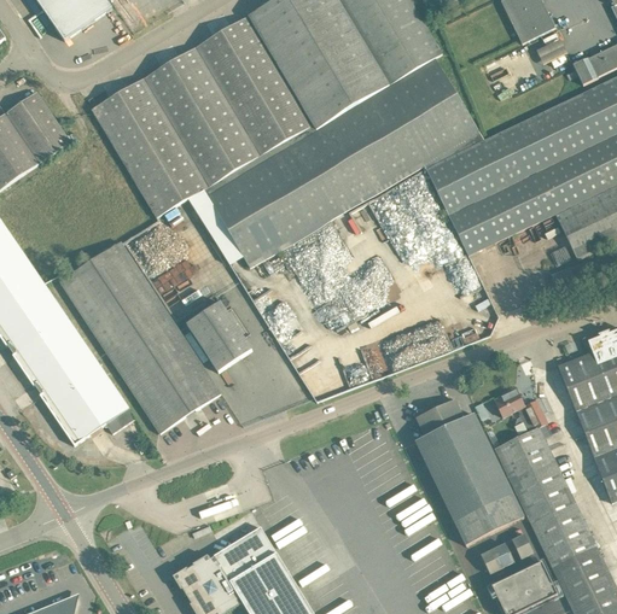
[(36,0),(64,40),(111,6),(106,0),(36,0)]
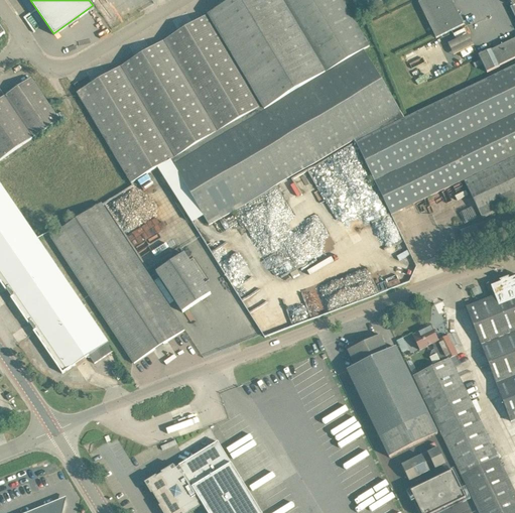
[(363,47),(368,44),(342,0),(227,0),(76,91),(130,180),(168,158),(208,224),(354,137),(355,138),(390,212),(463,177),(482,217),(459,227),(467,247),(514,227),(514,62),(402,116),(399,110),(363,47)]
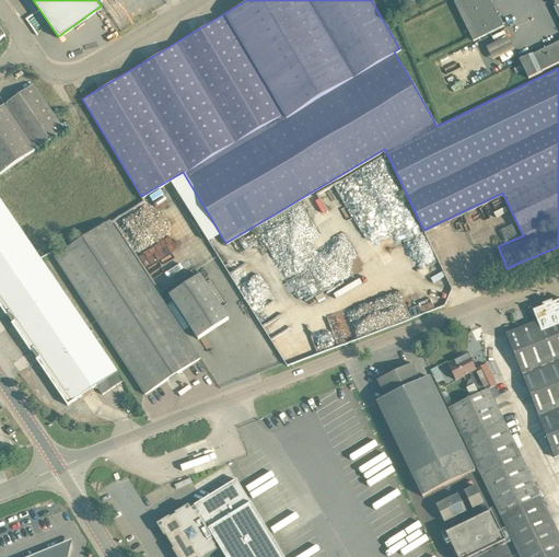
[(114,0),(111,2),(121,19),(143,3),(140,0),(114,0)]
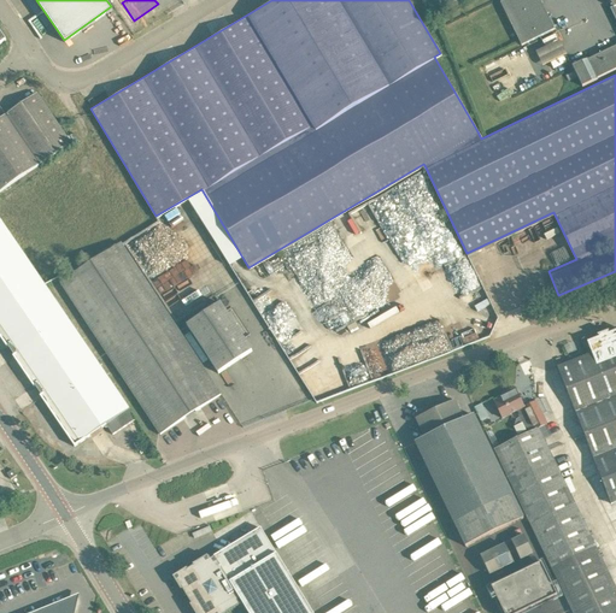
[(499,0),(521,42),(553,27),(540,0),(499,0)]
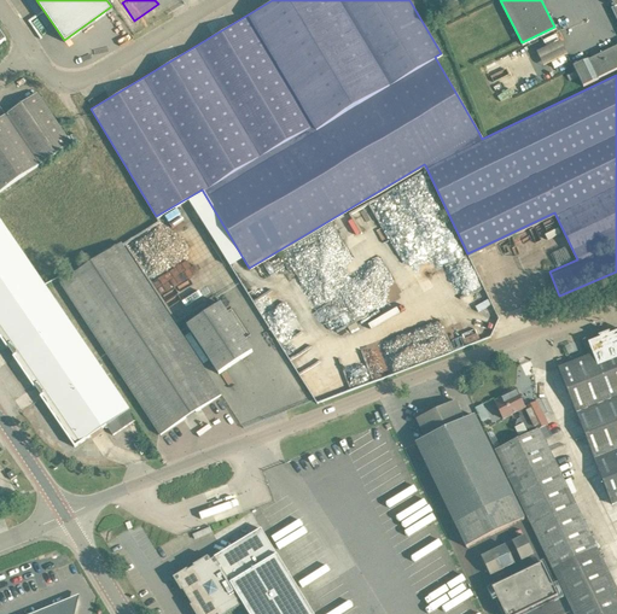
[(611,0),(613,4),(609,6),(616,22),(616,41),(587,57),(587,56),(572,63),(582,83),(598,76),(598,75),(616,65),(616,0),(611,0)]
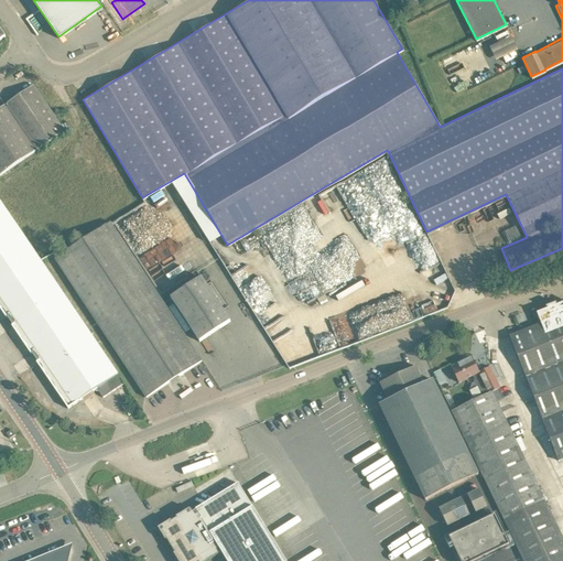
[(0,171),(64,129),(33,83),(0,104),(0,171)]
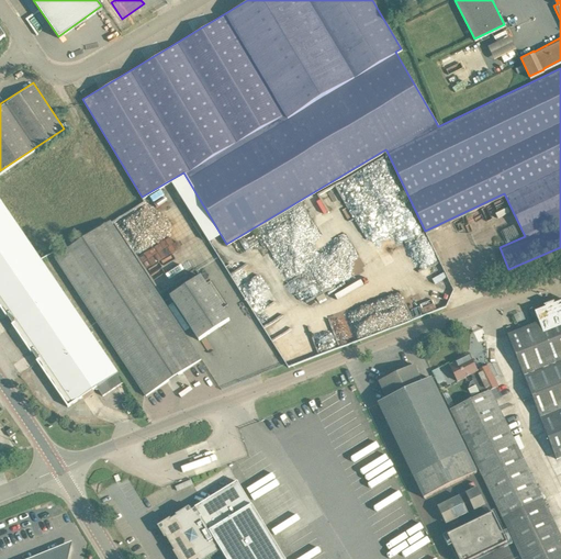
[(0,305),(6,314),(8,312),(13,321),(11,322),(30,350),(33,348),(38,357),(36,359),(67,404),(93,387),(98,388),(102,393),(123,379),(0,198),(0,305)]
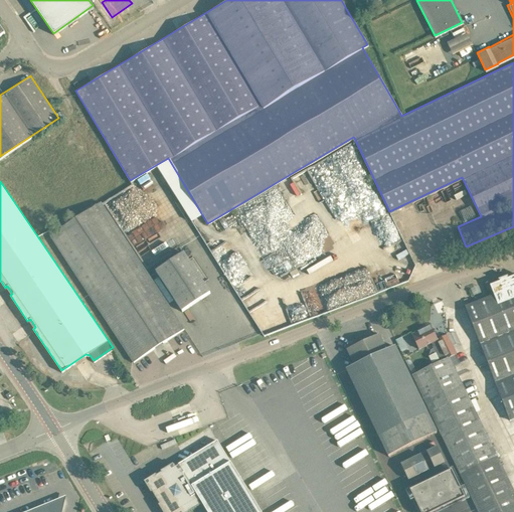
[(49,233),(133,360),(183,327),(100,200),(49,233)]
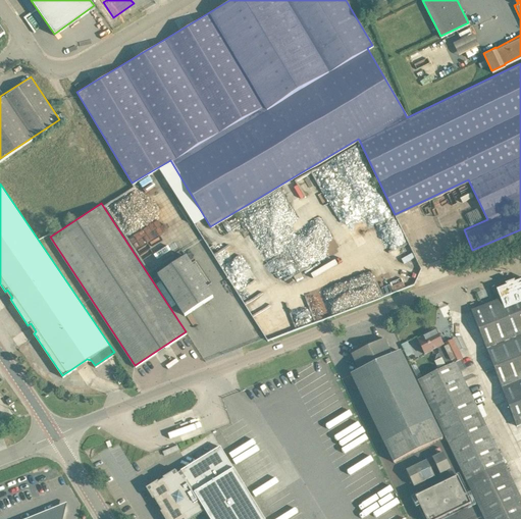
[(186,254),(157,274),(184,314),(212,295),(186,254)]
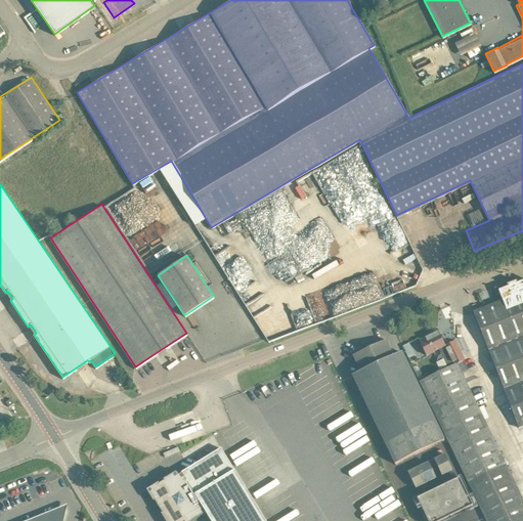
[(472,309),(518,426),(522,423),(522,277),(516,280),(515,279),(516,279),(516,278),(507,283),(508,285),(497,288),(502,298),(472,309)]
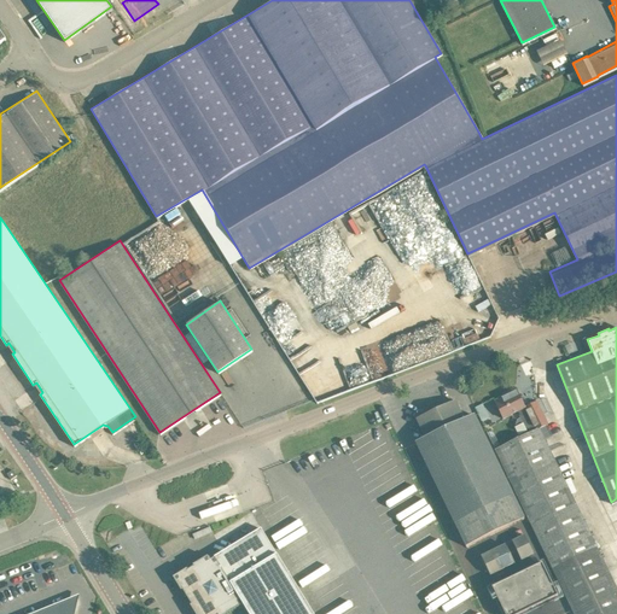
[(507,392),(494,398),(502,416),(517,409),(519,413),(517,414),(518,416),(516,416),(513,425),(518,436),(537,426),(546,422),(547,422),(535,399),(524,405),(514,385),(506,390),(507,392)]
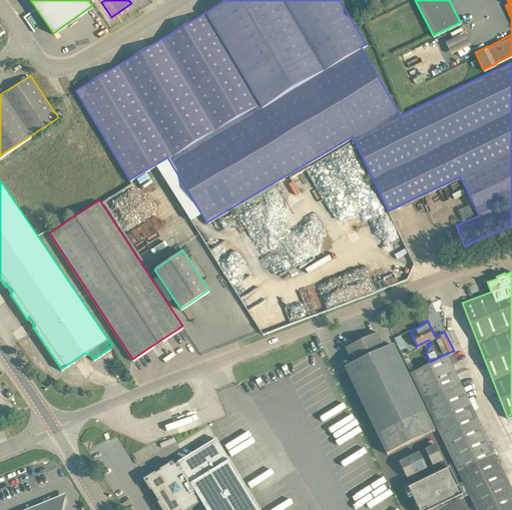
[(345,346),(352,362),(345,366),(386,452),(402,444),(434,429),(393,343),(385,347),(377,331),(345,346)]
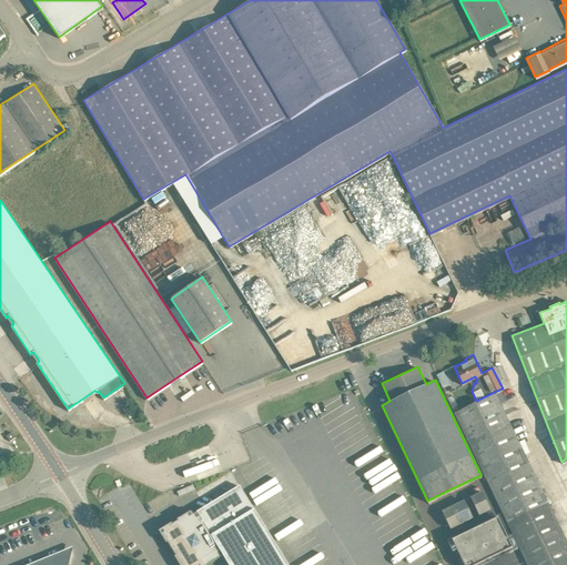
[(502,389),(494,392),(476,401),(454,412),(527,564),(566,564),(566,543),(499,402),(506,399),(502,389)]
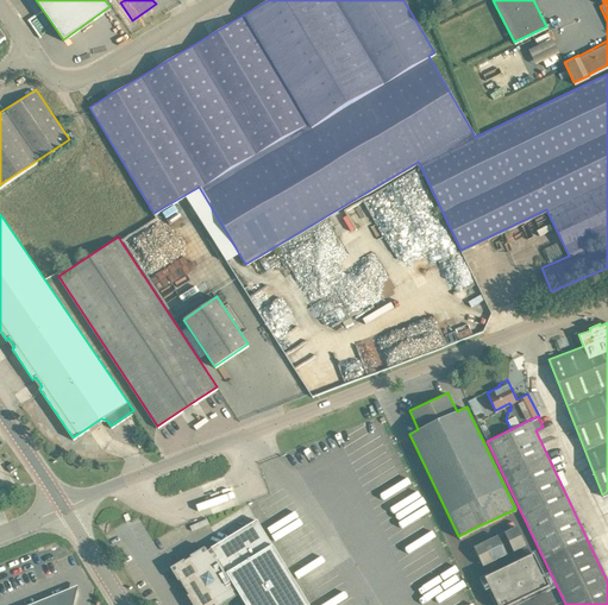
[(12,460),(6,465),(10,470),(16,466),(12,460)]
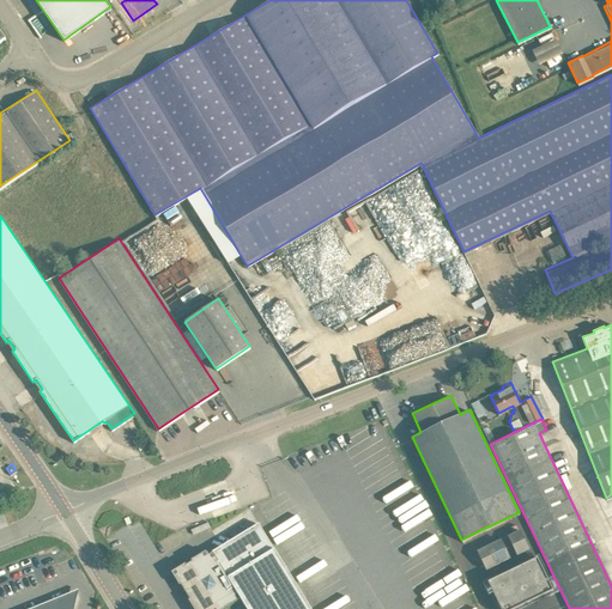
[(186,564),(174,571),(180,582),(179,583),(182,589),(183,589),(186,591),(182,594),(187,601),(189,598),(197,608),(219,608),(240,597),(247,608),(311,608),(258,522),(211,549),(212,550),(208,553),(206,550),(189,560),(189,559),(185,562),(186,564)]
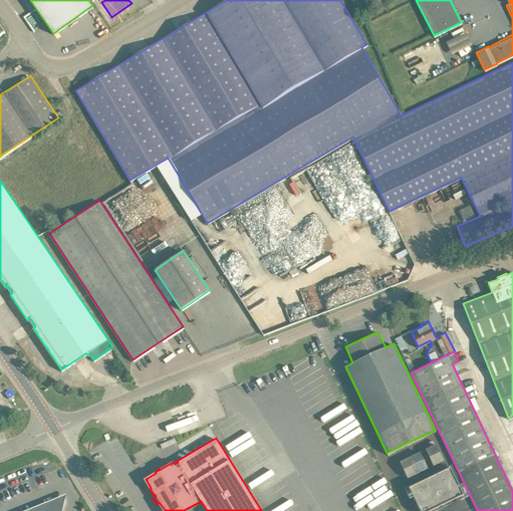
[(419,451),(400,460),(407,477),(427,468),(424,460),(429,458),(432,465),(443,459),(436,443),(426,448),(425,446),(418,449),(419,451)]
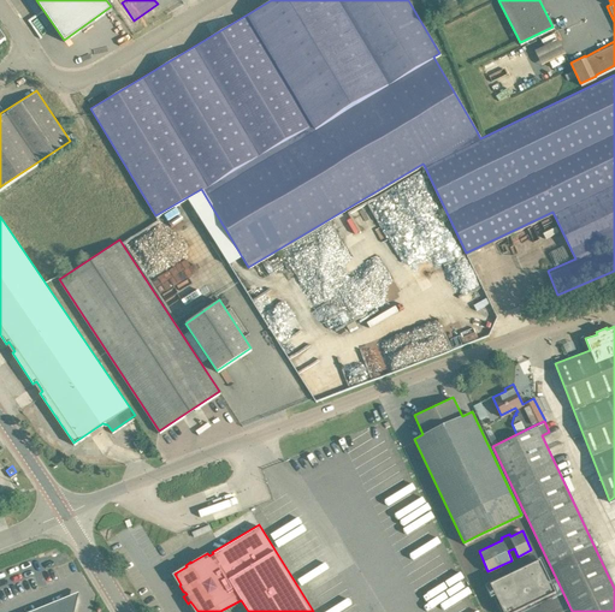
[(490,583),(503,611),(513,611),(555,592),(539,559),(490,583)]
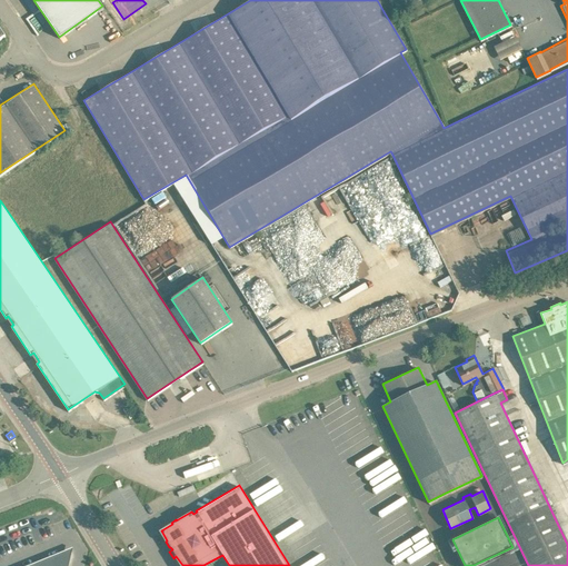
[(23,565),(66,565),(69,553),(69,552),(69,550),(68,550),(66,549),(23,565)]
